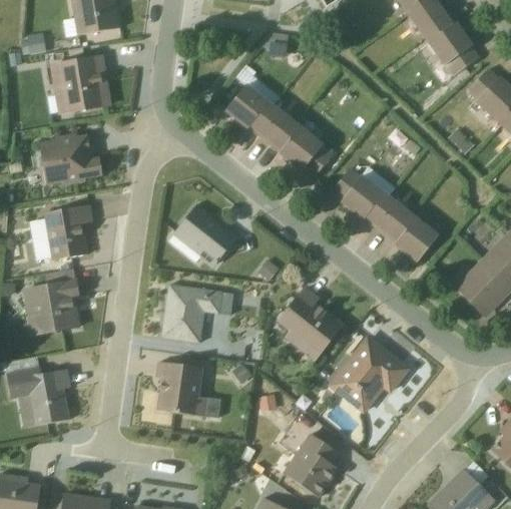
[(62,20),(65,37),(119,27),(114,0),(70,0),(73,18),(62,20)]
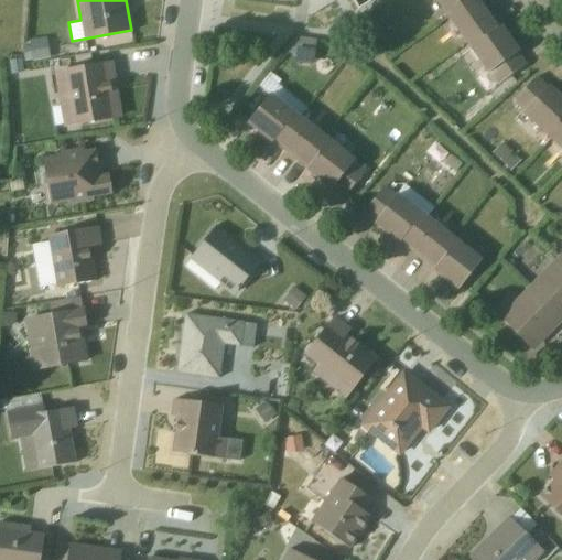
[(435,0),(453,23),(483,2),(481,0),(435,0)]
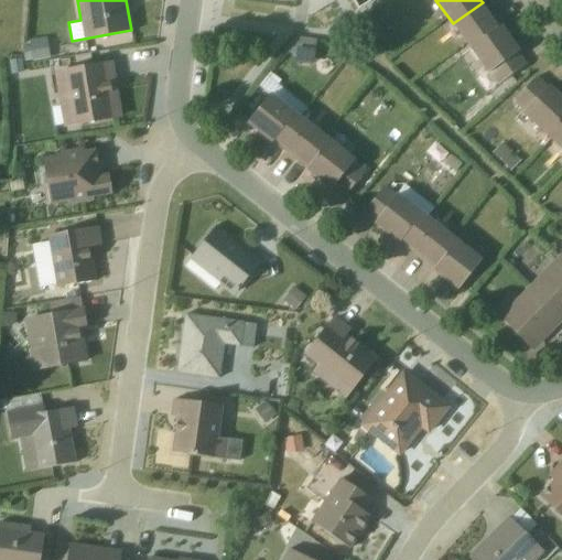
[(452,22),(451,24),(451,30),(454,34),(457,36),(463,36),(471,45),(499,25),(489,12),(486,14),(479,4),(453,23),(452,22)]
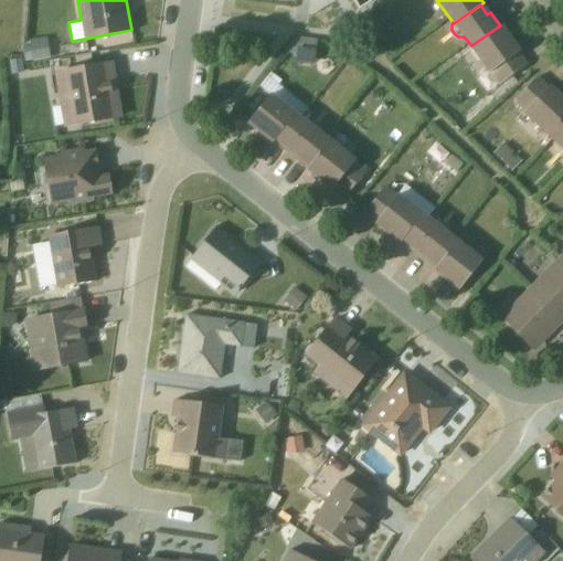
[(500,25),(471,45),(499,84),(526,64),(517,52),(518,51),(500,25)]
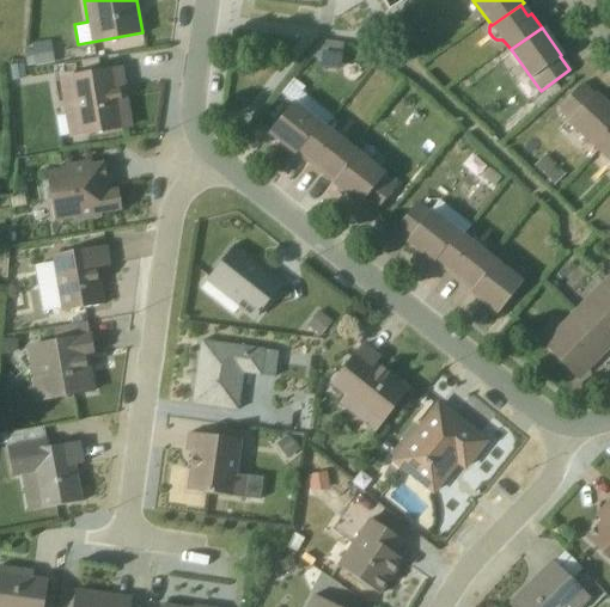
[(25,50),(28,65),(55,61),(52,40),(32,43),(32,49),(25,50)]
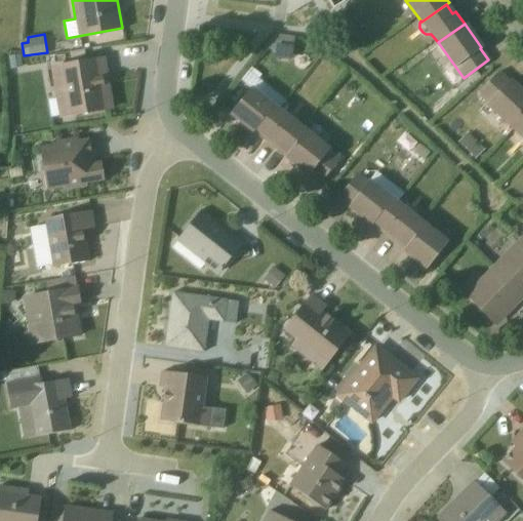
[(274,56),(292,58),(294,42),(293,41),(293,37),(277,35),(269,46),(275,50),(274,56)]
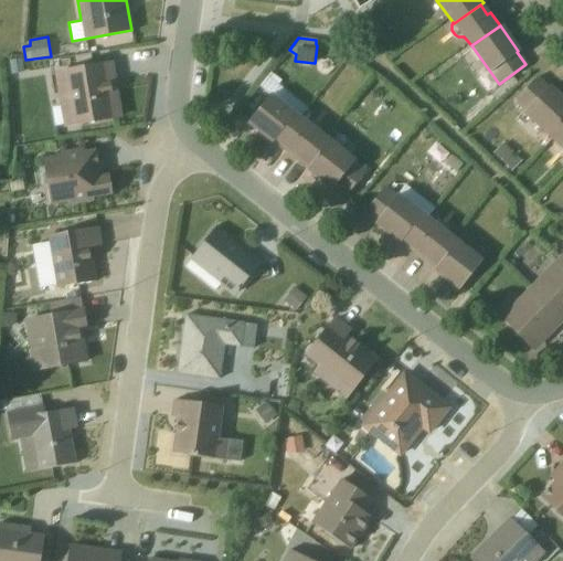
[(54,72),(63,125),(120,115),(112,62),(54,72)]
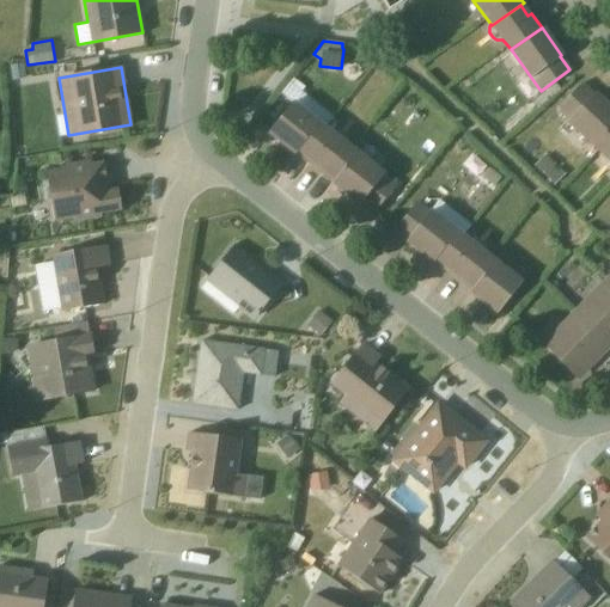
[(593,93),(581,83),(563,102),(575,112),(593,93)]
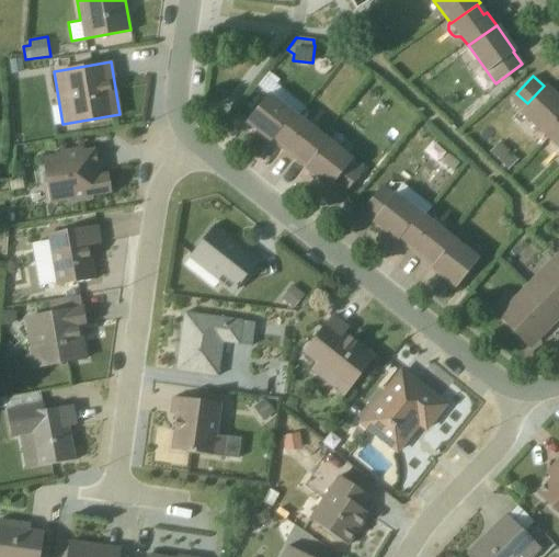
[(267,93),(247,120),(284,149),(306,121),(298,114),(305,104),(275,83),(267,93)]
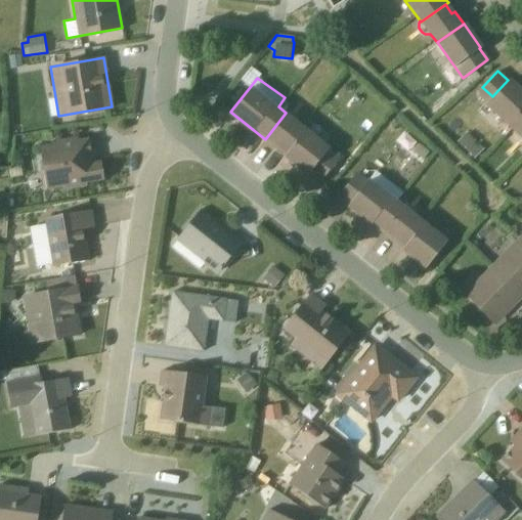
[(476,93),(508,123),(521,107),(521,91),(509,79),(492,96),(482,87),(476,93)]
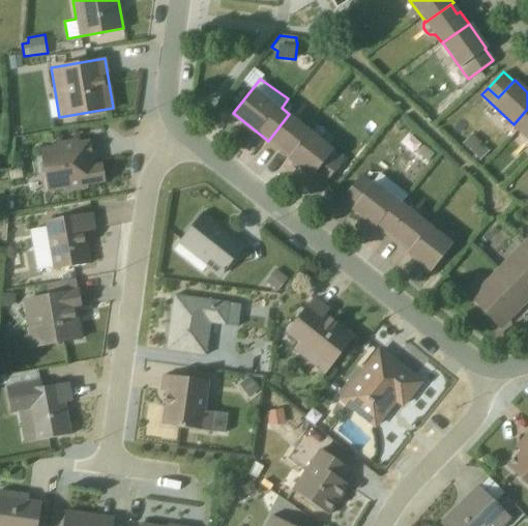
[(527,109),(514,124),(527,139),(527,109)]
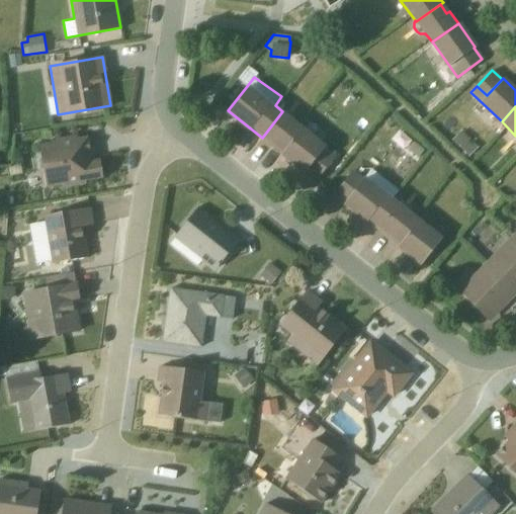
[(287,109),(284,108),(281,109),(282,111),(264,135),(273,142),(271,145),(282,154),(302,127),(293,120),(293,115),(292,112),(287,109)]
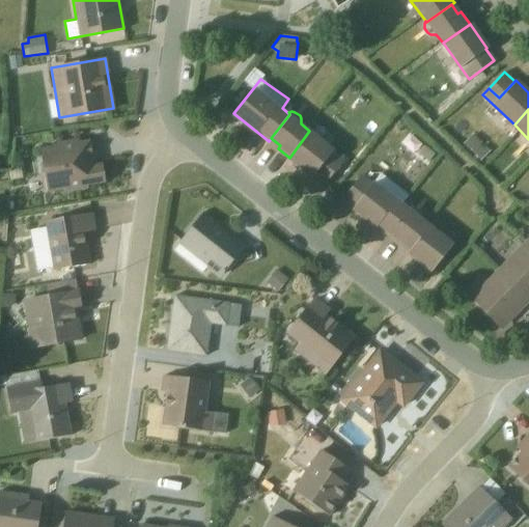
[(333,149),(309,131),(289,158),(312,175),(313,174),(333,149)]
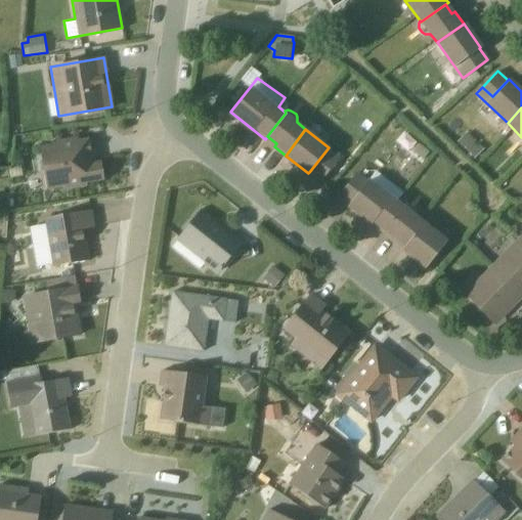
[(51,143),(40,145),(44,170),(40,171),(43,188),(46,188),(47,188),(63,186),(64,187),(86,184),(86,181),(103,178),(100,161),(90,163),(89,162),(88,156),(94,155),(91,137),(79,139),(79,136),(56,139),(55,140),(51,141),(51,143)]
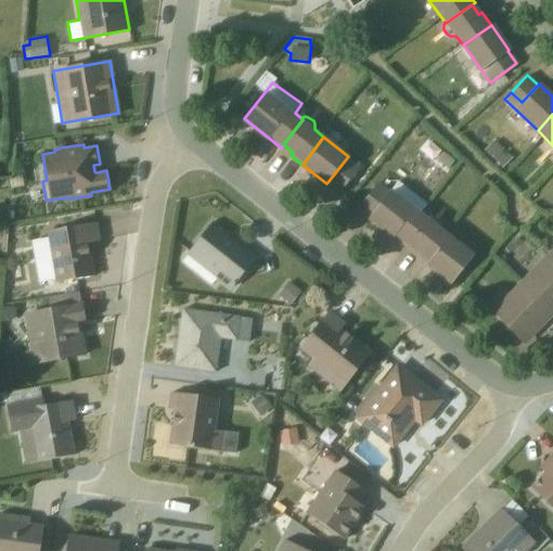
[(359,166),(348,156),(328,182),(339,192),(359,166)]
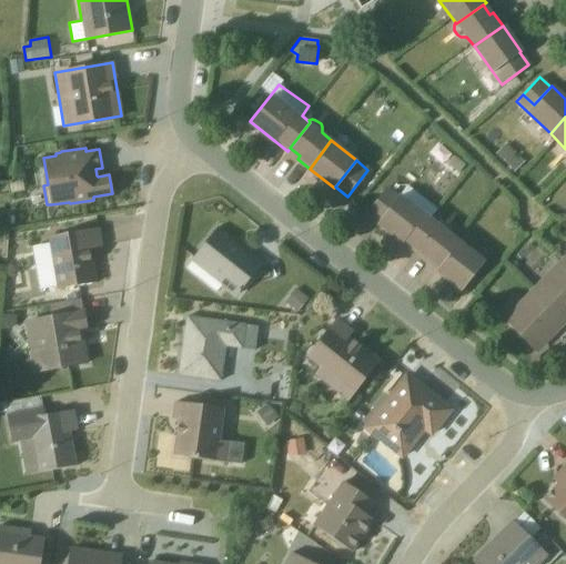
[(403,242),(426,213),(434,203),(406,185),(398,195),(378,222),(377,222),(403,242)]
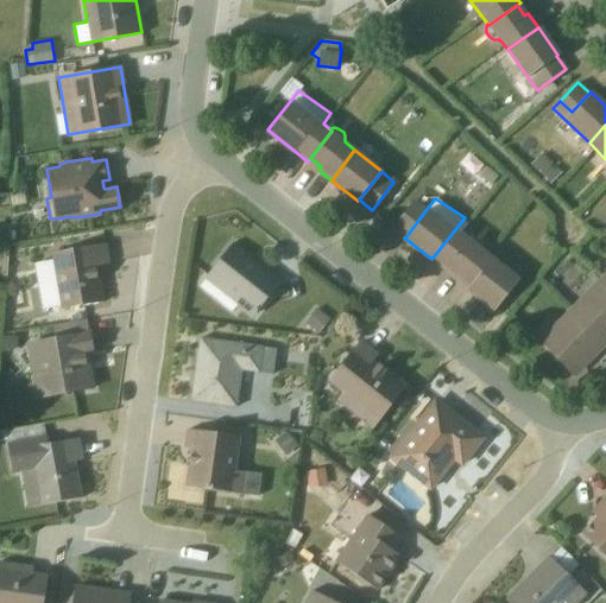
[(414,200),(392,226),(405,236),(427,209),(414,200)]
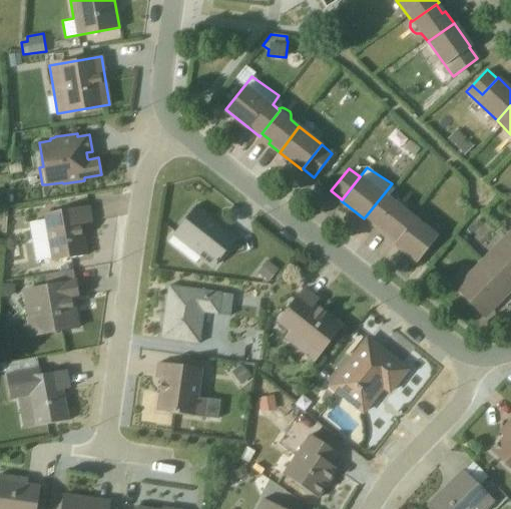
[(385,192),(364,218),(375,226),(378,224),(386,230),(404,207),(407,209),(407,206),(405,202),(402,200),(398,199),(394,199),(385,192)]
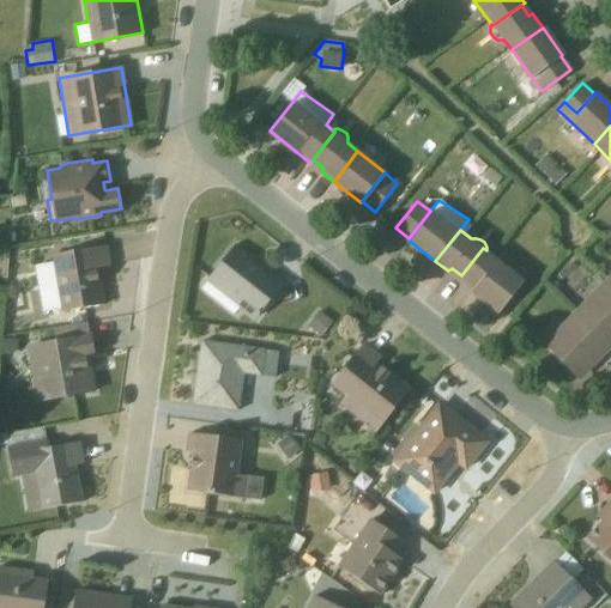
[(258,314),(283,281),(264,267),(256,267),(248,261),(252,257),(235,243),(200,287),(234,312),(239,305),(254,318),(258,314)]
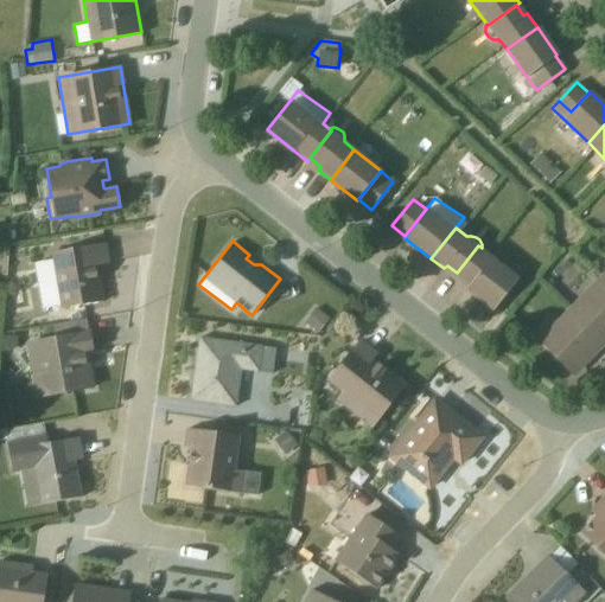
[(61,303),(61,307),(102,300),(96,263),(109,261),(106,242),(51,251),(52,258),(34,261),(43,307),(61,303)]
